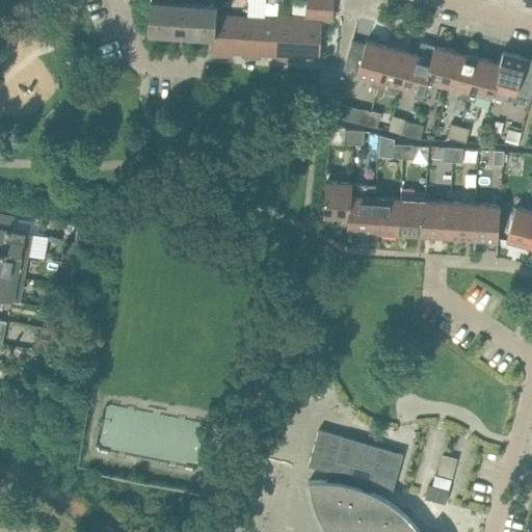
[(214,36),(216,15),(216,4),(184,2),(184,0),(154,0),(151,0),(149,32),(214,36)]
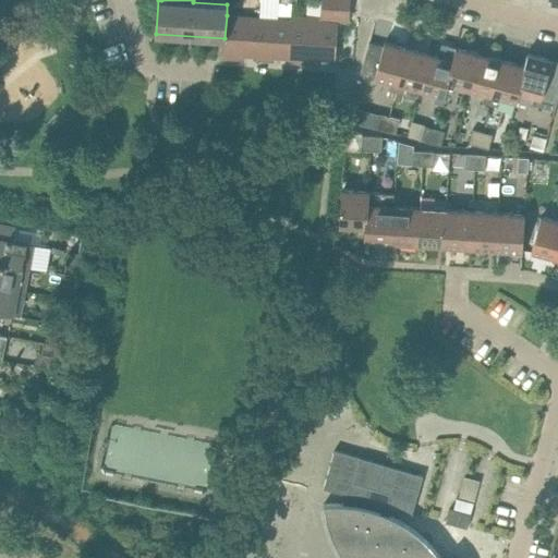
[(349,21),(350,17),(350,0),(320,0),(319,16),(290,14),(290,20),(291,20),(288,59),(288,62),(310,63),(310,60),(336,62),(338,20),(349,21)]
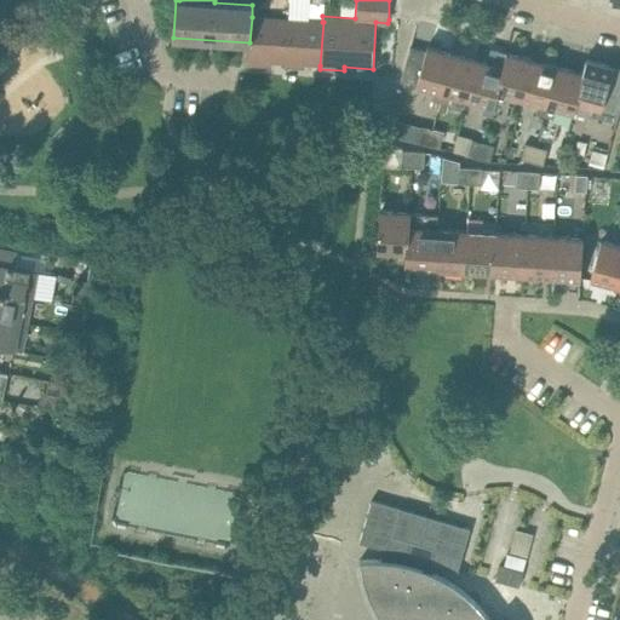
[(285,63),(287,19),(252,17),(250,42),(248,64),(260,65),(260,61),(285,63)]
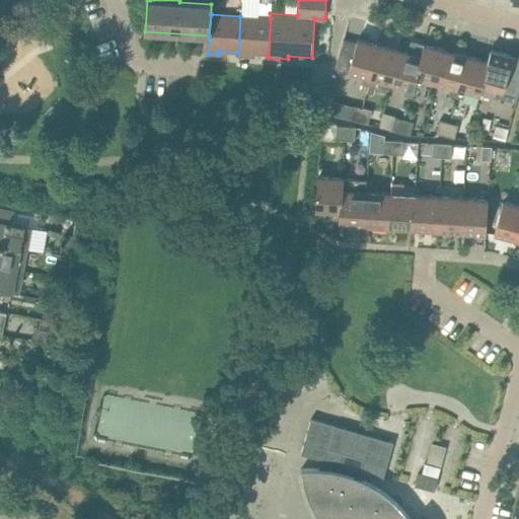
[(271,18),(270,18),(240,16),(238,53),(237,56),(247,57),(248,53),(268,55),(271,18)]
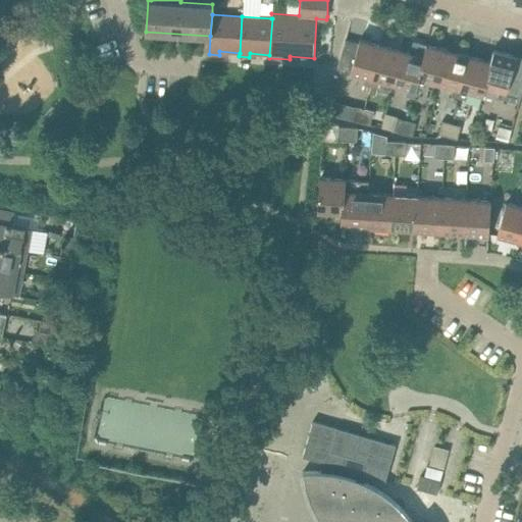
[(370,86),(381,45),(360,39),(358,44),(345,40),(336,71),(365,79),(363,84),(370,86)]
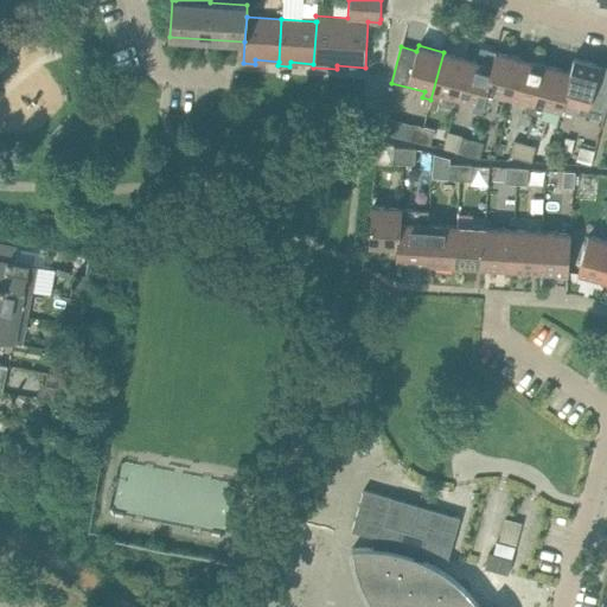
[(492,65),(496,52),(480,48),(477,62),(468,59),(458,101),(473,104),(472,112),(481,114),(486,100),(484,100),(493,66),(492,65)]
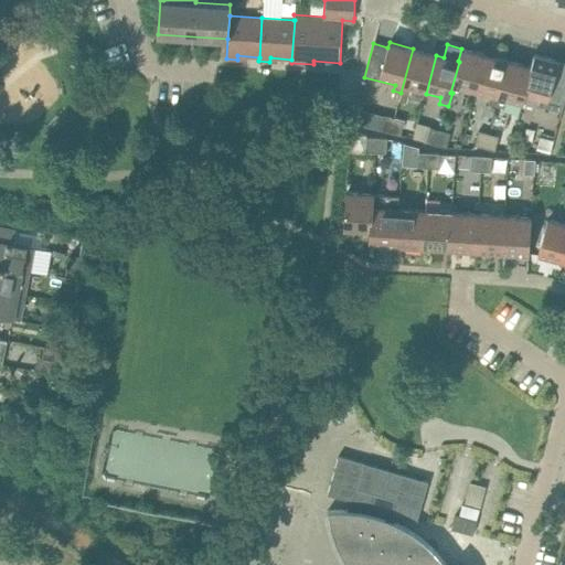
[(426,94),(436,55),(413,49),(401,93),(409,95),(411,89),(426,94)]
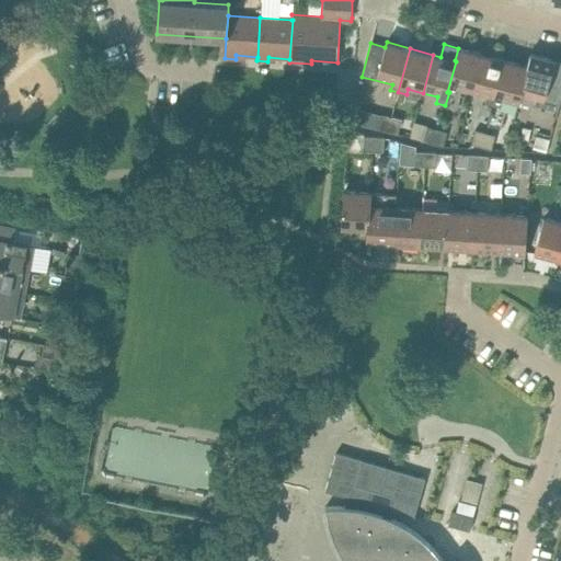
[(472,92),(482,55),(458,48),(455,60),(456,61),(447,92),(449,92),(455,94),(457,88),(472,92)]
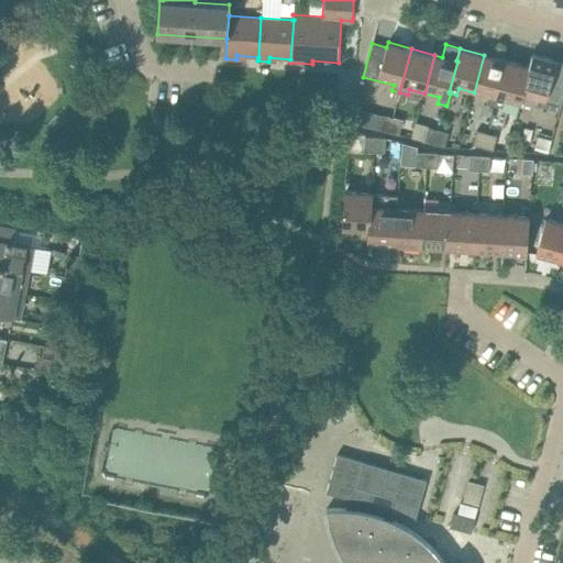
[(560,111),(562,99),(562,62),(532,54),(529,67),(530,67),(522,92),(523,92),(538,97),(536,105),(560,111)]
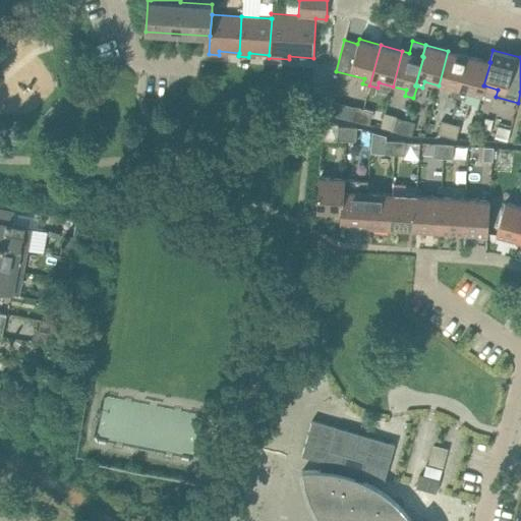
[(458,97),(469,56),(448,51),(439,85),(452,90),(451,95),(458,97)]
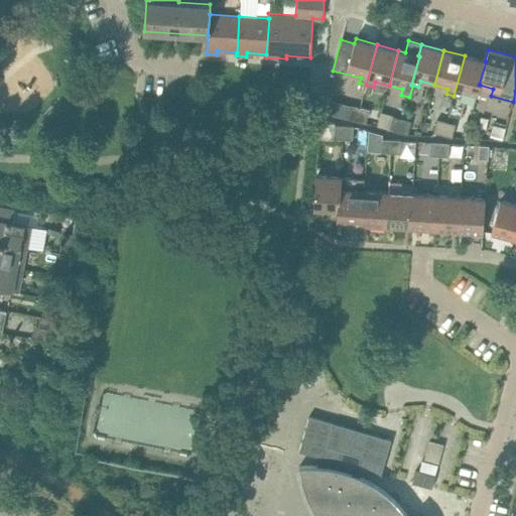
[(486,61),(485,61),(465,55),(454,96),(460,98),(462,93),(477,96),(480,85),(479,85),(486,61)]
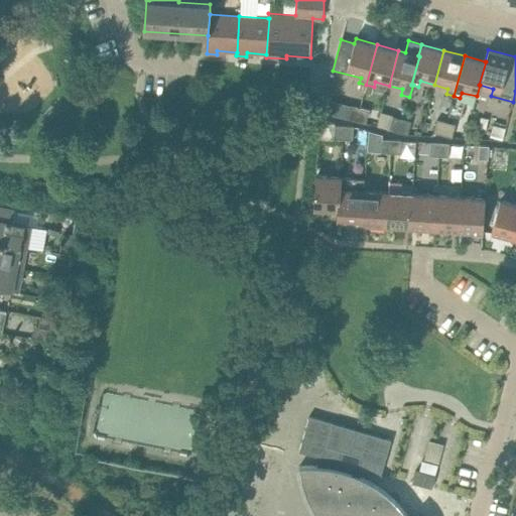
[(357,121),(360,108),(351,105),(348,118),(357,121)]
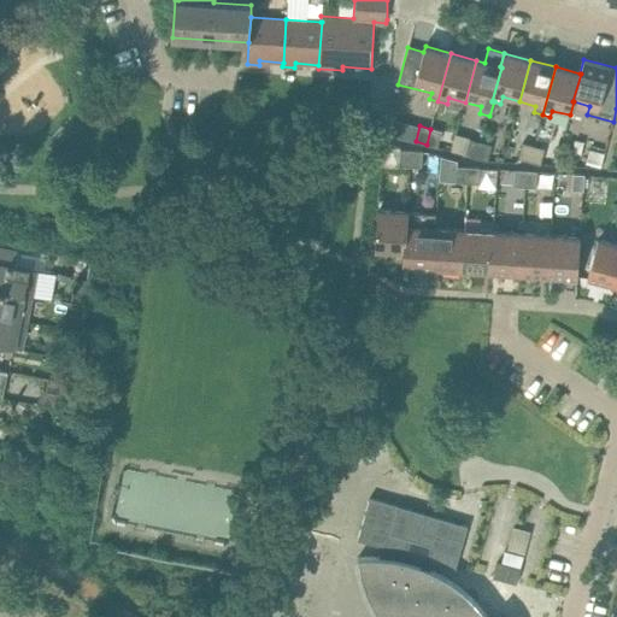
[(438,147),(442,133),(430,129),(427,145),(438,147)]
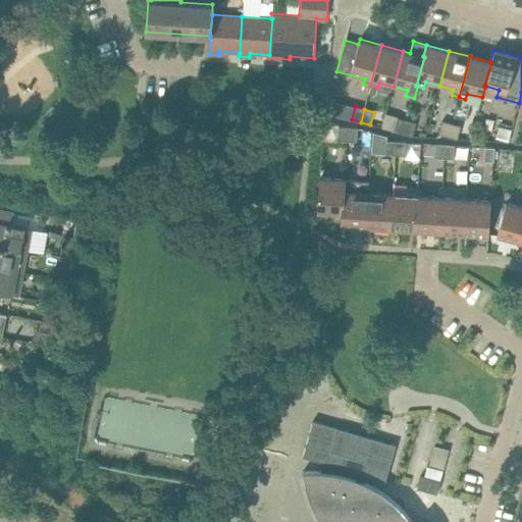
[(403,134),(407,120),(398,118),(394,132),(403,134)]
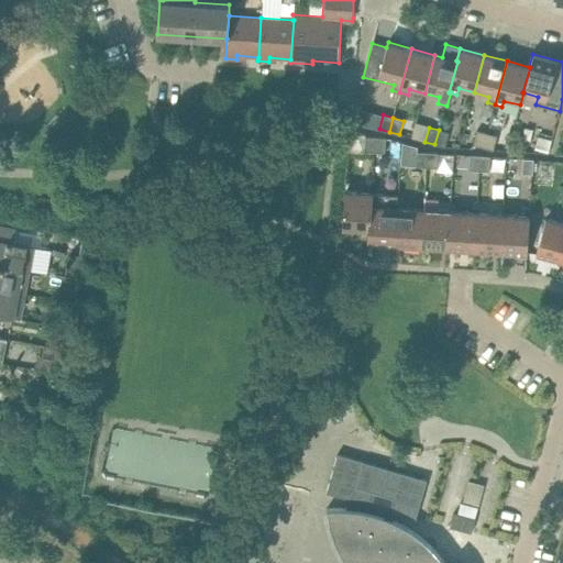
[(449,133),(439,130),(434,144),(445,147),(449,133)]
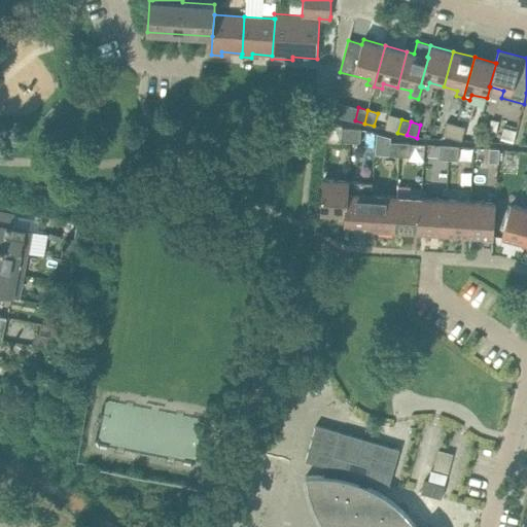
[(453,138),(456,125),(447,121),(443,136),(453,138)]
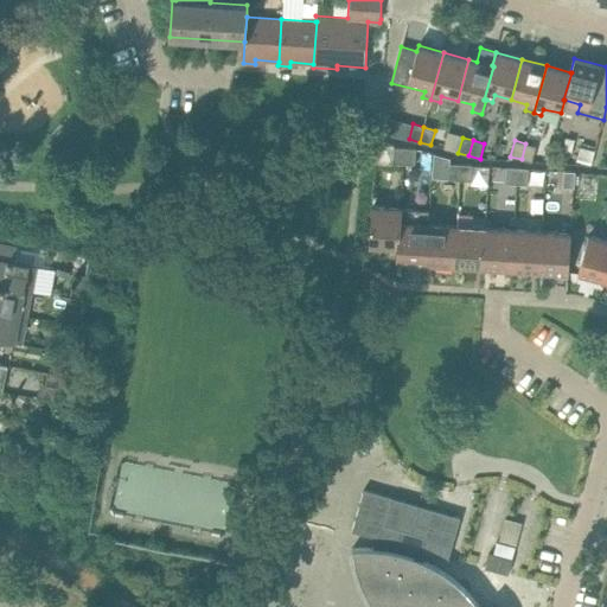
[(536,146),(525,144),(522,159),(532,163),(536,146)]
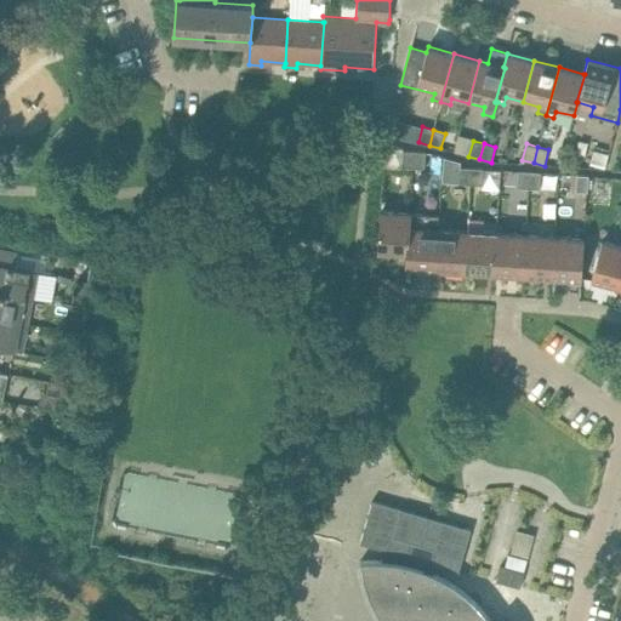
[(414,167),(415,152),(403,151),(402,167),(414,167)]
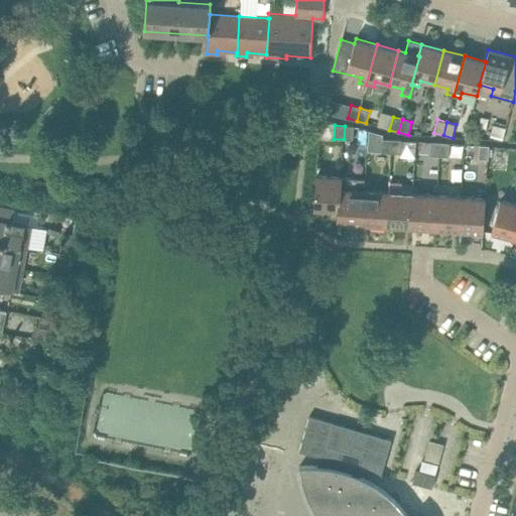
[(502,140),(506,129),(494,125),(490,137),(502,140)]
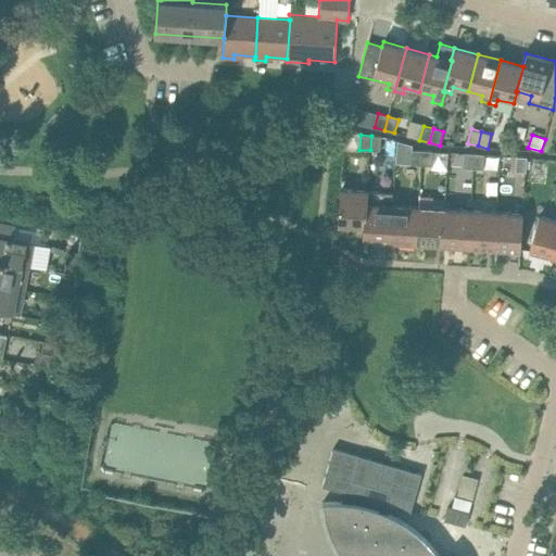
[(380,151),(381,136),(371,136),(370,150),(380,151)]
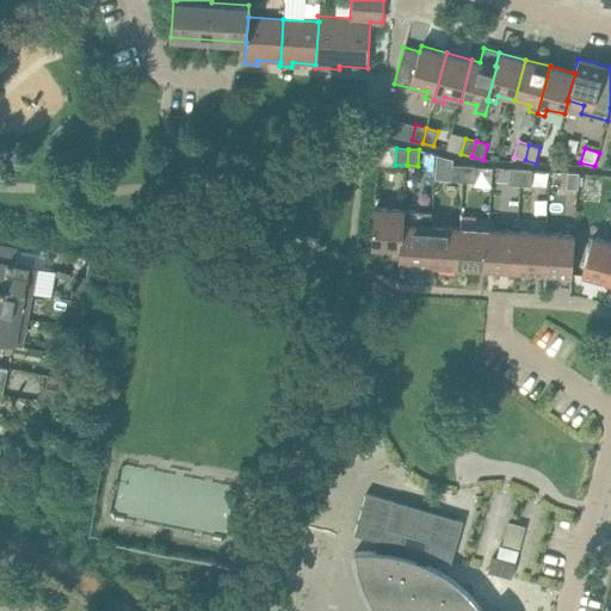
[(463,181),(464,166),(452,165),(451,181),(463,181)]
